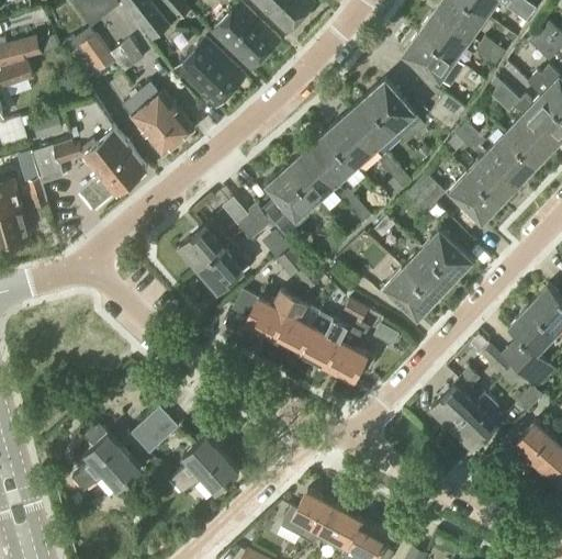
[(91,26),(120,4),(115,0),(74,0),(74,1),(91,26)]
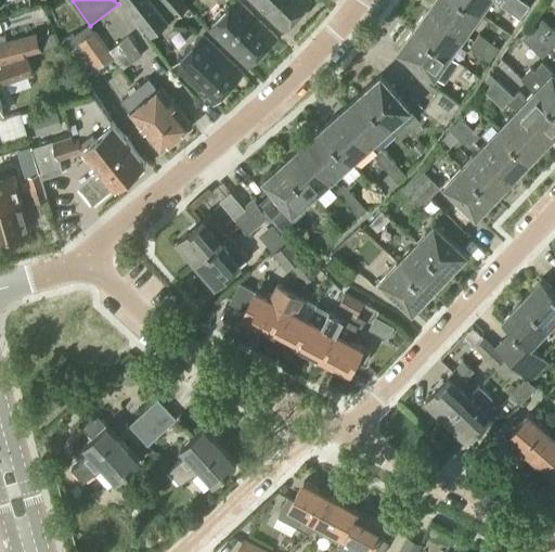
[(119,0),(151,39),(167,25),(147,0),(119,0)]
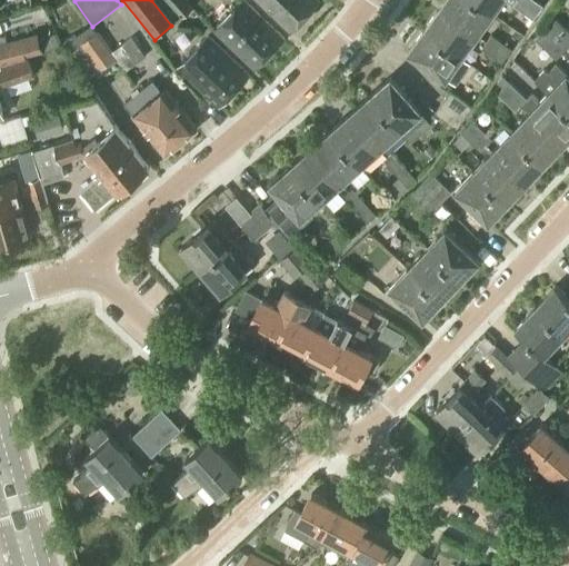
[(183,0),(162,0),(181,20),(192,10),(183,0)]
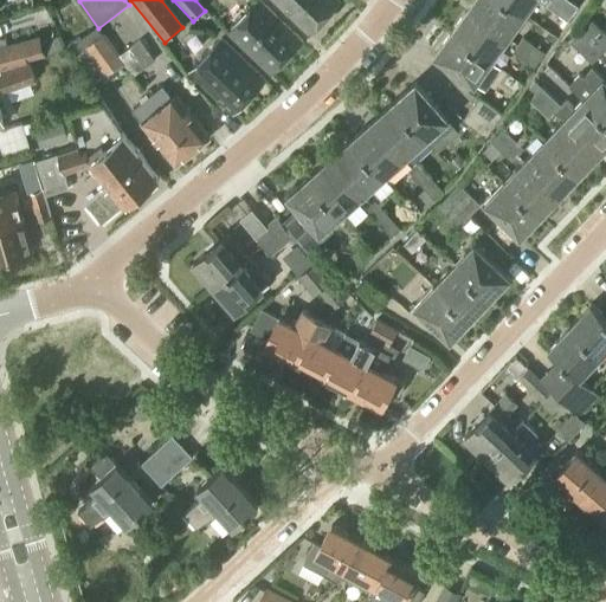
[(270,0),(307,37),(337,5),(331,0),(270,0)]
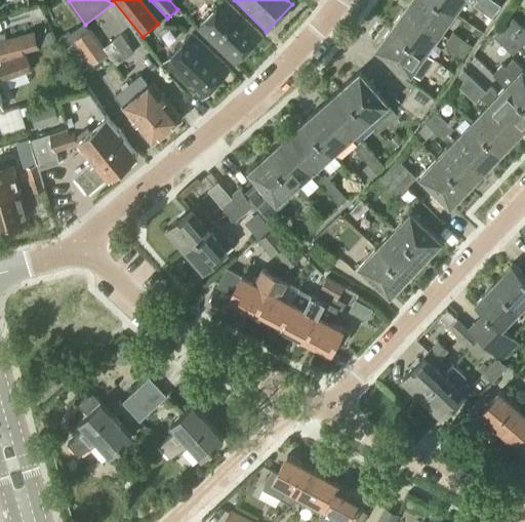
[(454,16),(432,0),(412,0),(405,11),(440,36),(454,16)]
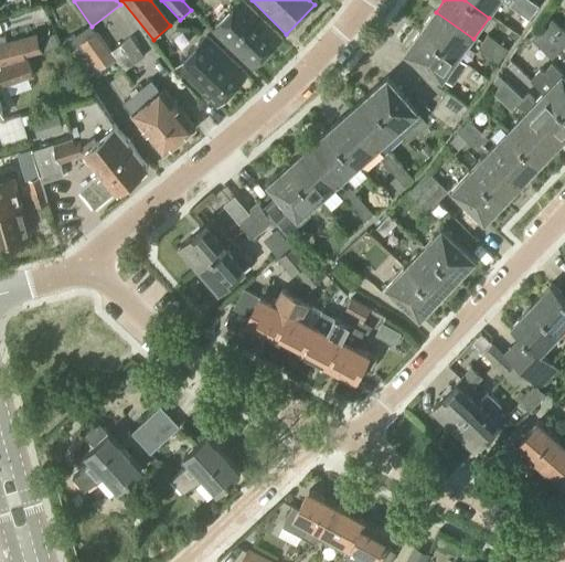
[(465,0),(489,18),(500,1),(501,0),(465,0)]
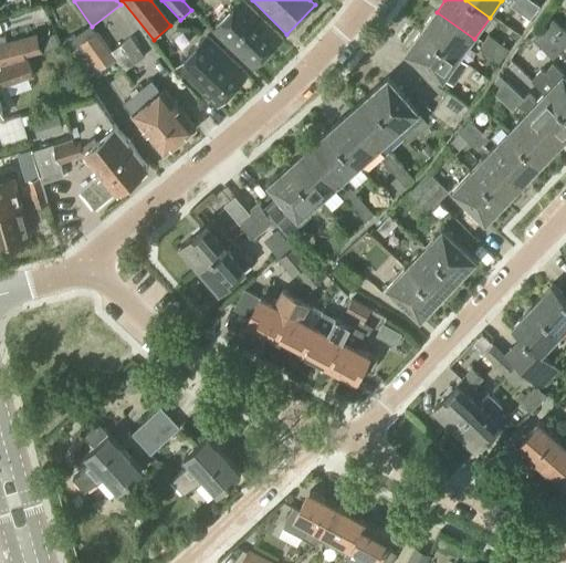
[(502,0),(501,1),(515,12),(524,0),(502,0)]
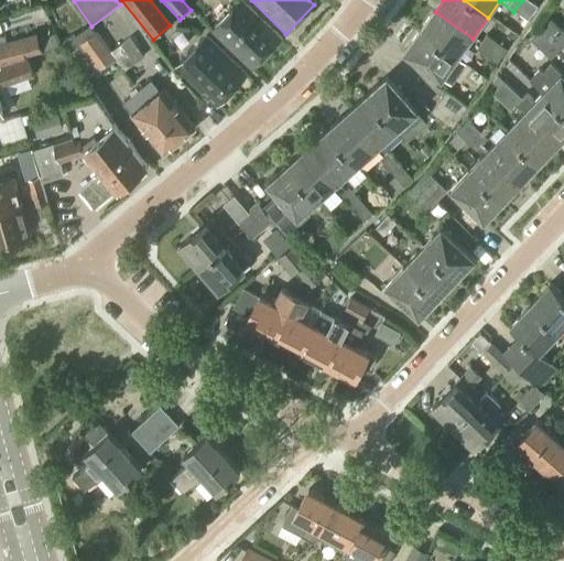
[(524,0),(522,0),(513,12),(528,22),(538,9),(524,0)]
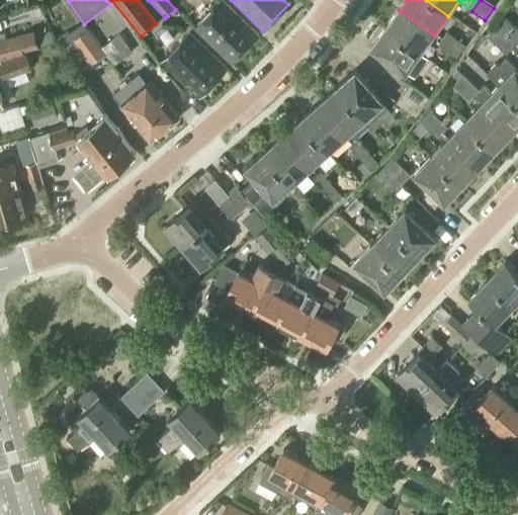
[(256,38),(221,3),(195,29),(231,65),(256,38)]
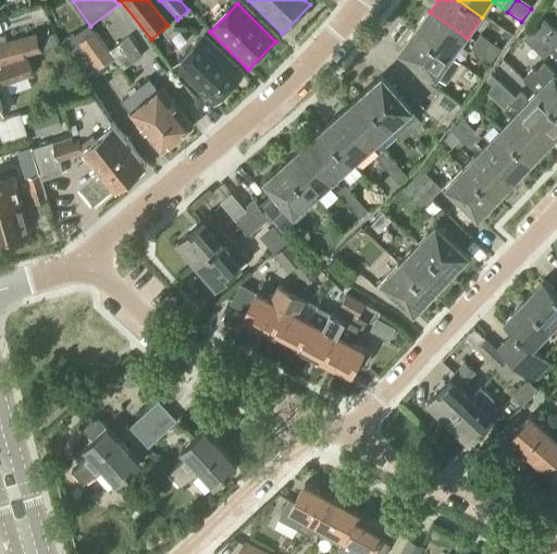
[(467,38),(430,12),(415,33),(452,59),(467,38)]
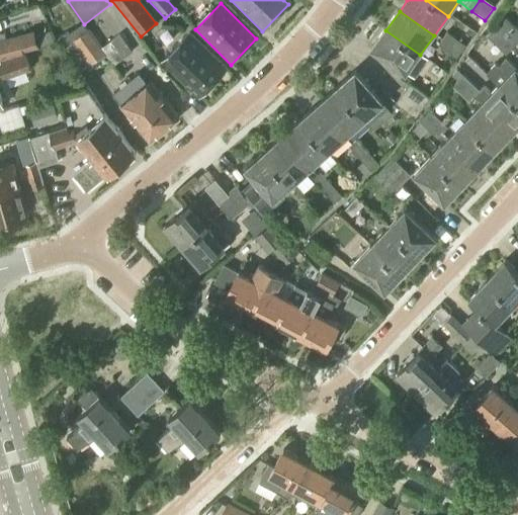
[(517,32),(506,19),(497,29),(514,47),(517,43),(517,32)]
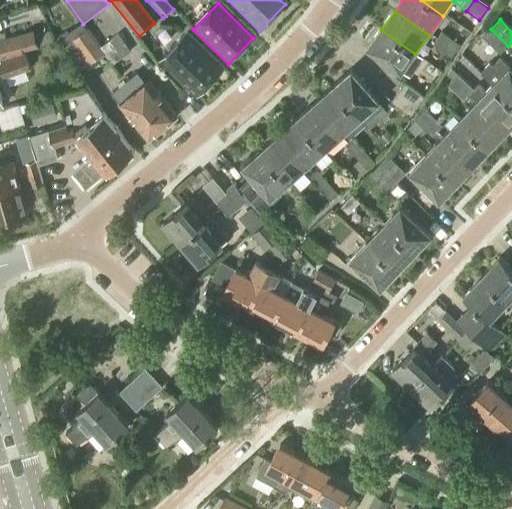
[(508,46),(491,29),(481,38),(500,55),(508,46)]
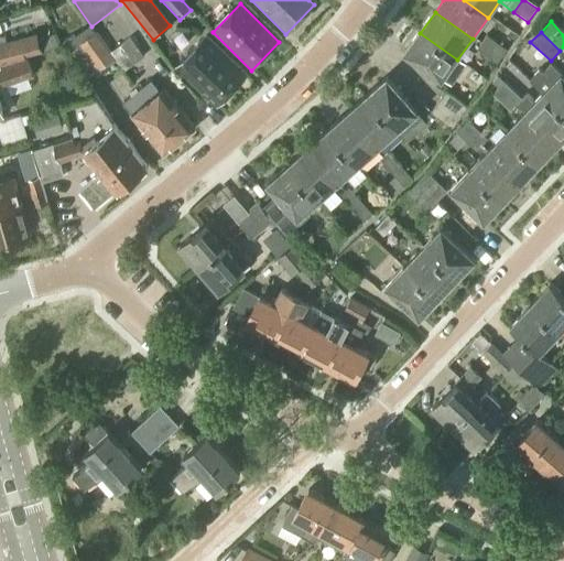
[(115,61),(110,54),(96,33),(79,45),(73,36),(64,43),(85,79),(98,72),(115,61)]
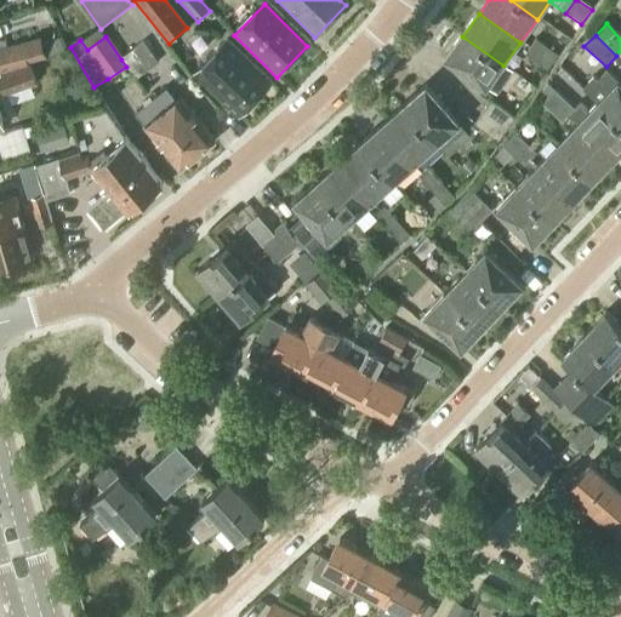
[(503,66),(462,36),(445,61),(462,73),(459,76),(471,85),(468,89),(479,96),(485,89),(496,97),(513,73),(503,66)]
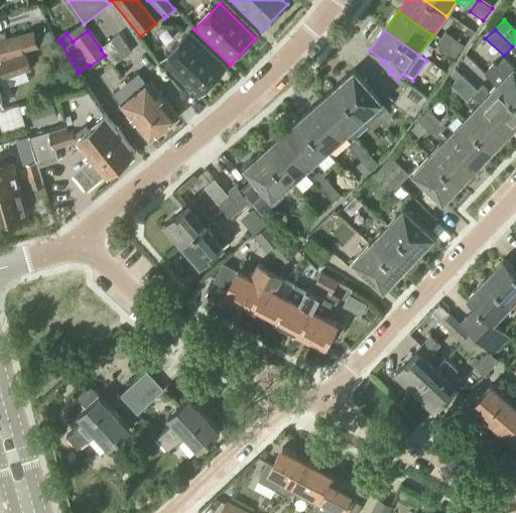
[(442,51),(452,38),(444,33),(436,46),(442,51)]
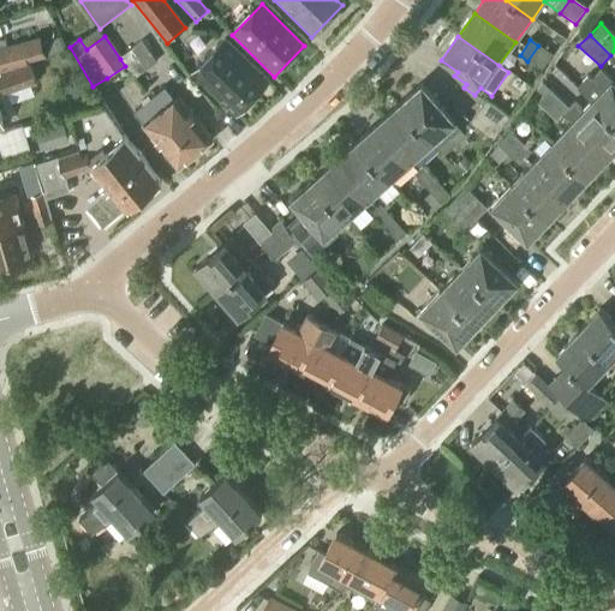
[(59,41),(42,47),(46,59),(65,52),(59,41)]
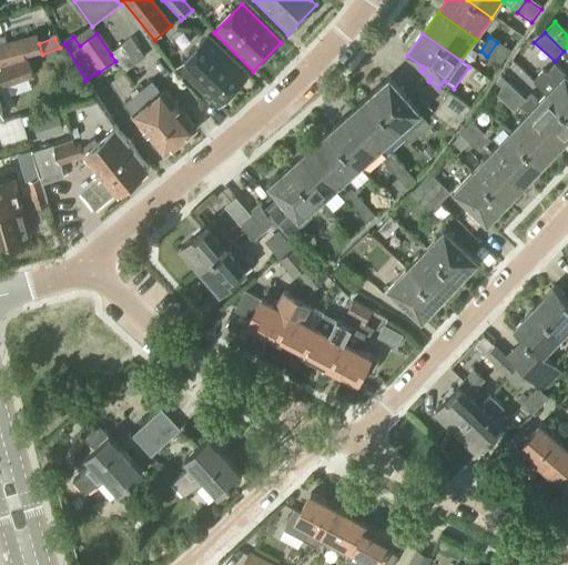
[(131,40),(111,54),(115,61),(124,73),(144,60),(131,40)]
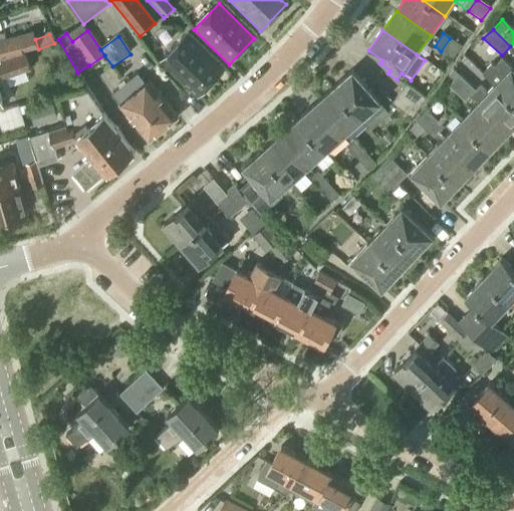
[(223,70),(188,37),(162,63),(197,96),(223,70)]
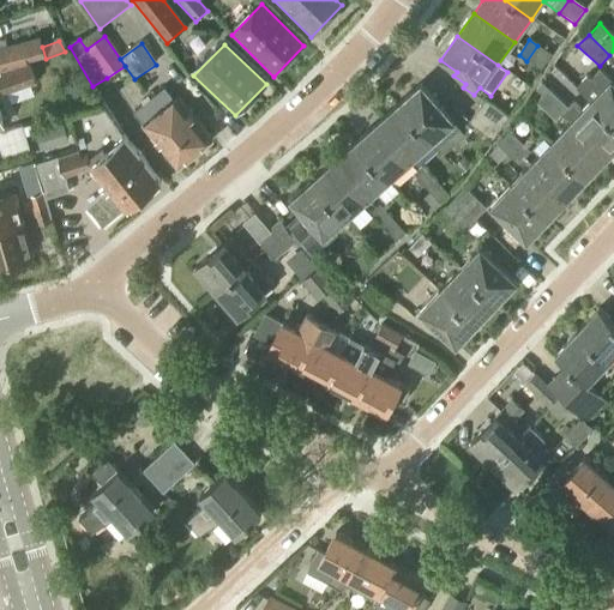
[(552,56),(537,46),(527,61),(541,72),(552,56)]
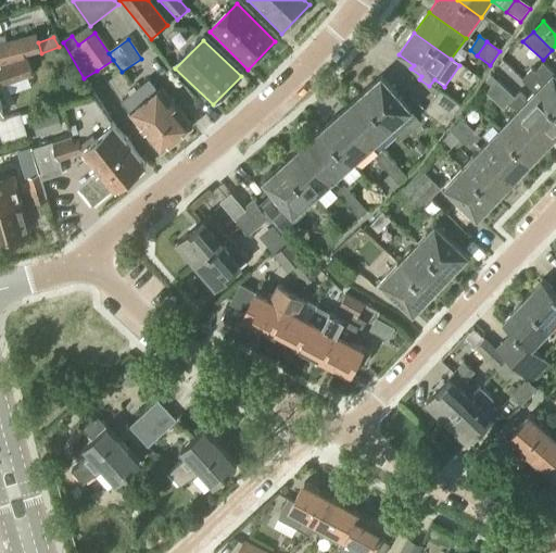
[(0,53),(0,70),(26,61),(24,53),(12,57),(10,51),(0,53)]
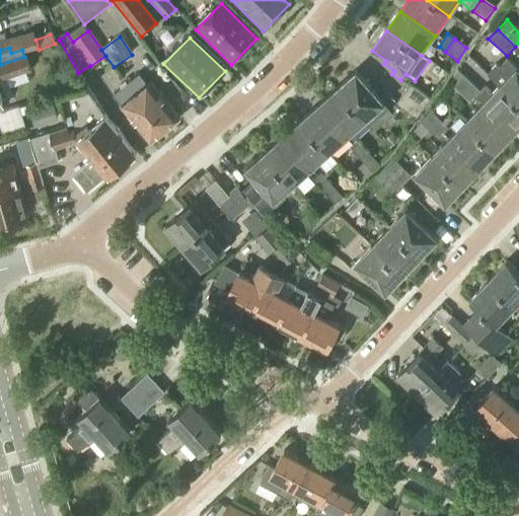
[(0,108),(3,108),(0,98),(0,78),(3,78),(4,81),(29,72),(23,58),(0,66),(0,108)]
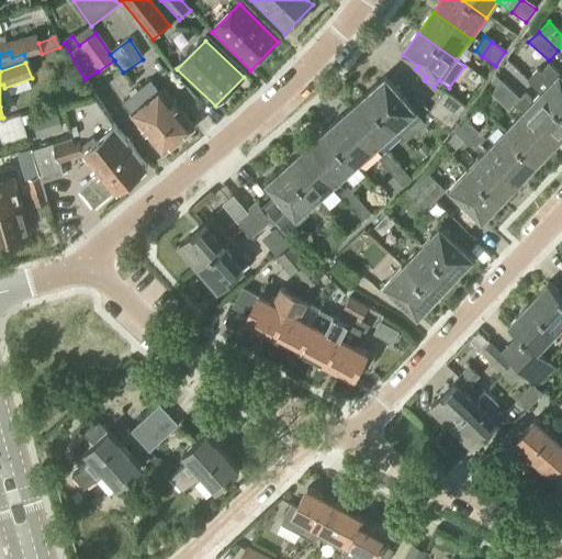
[(113,64),(99,74),(107,86),(122,76),(113,64)]
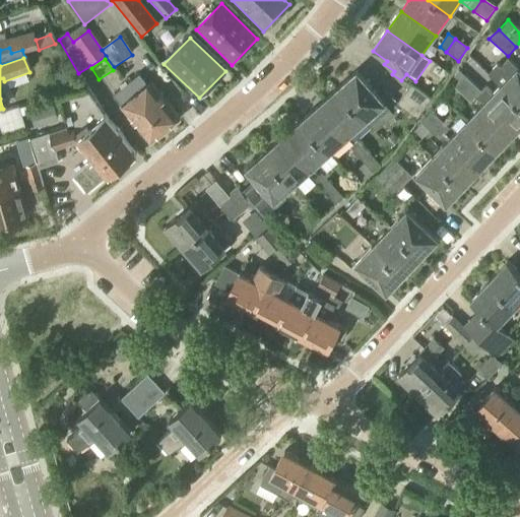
[(488,77),(500,88),(519,108),(519,73),(508,62),(501,70),(498,67),(488,77)]
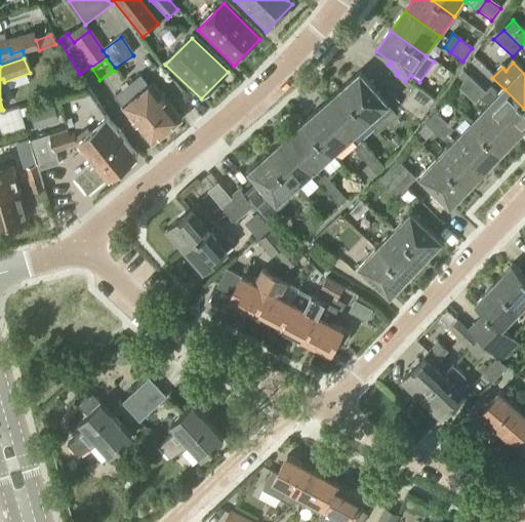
[(128,86),(166,132),(179,122),(142,75),(128,86)]
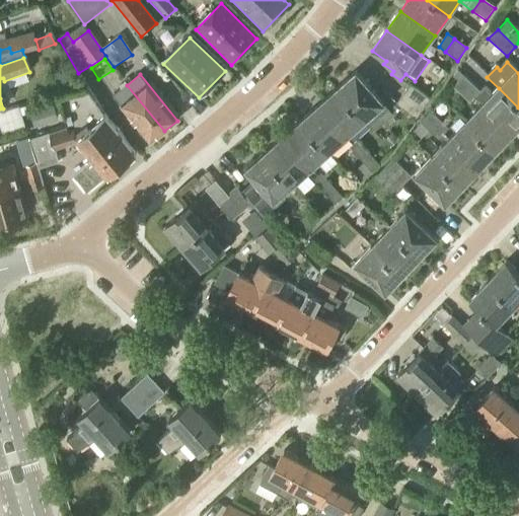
[(383,105),(355,74),(337,90),(365,122),(383,105)]
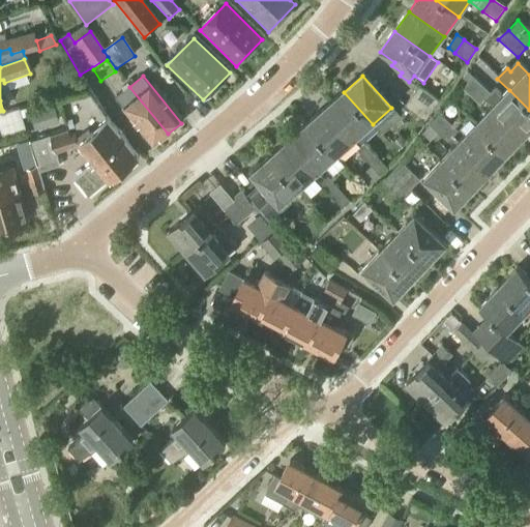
[(470,98),(481,87),(472,79),(462,90),(470,98)]
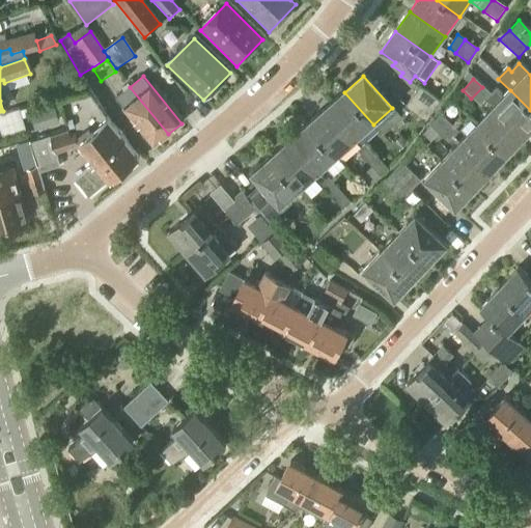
[(168,134),(130,87),(116,98),(155,145),(168,134)]
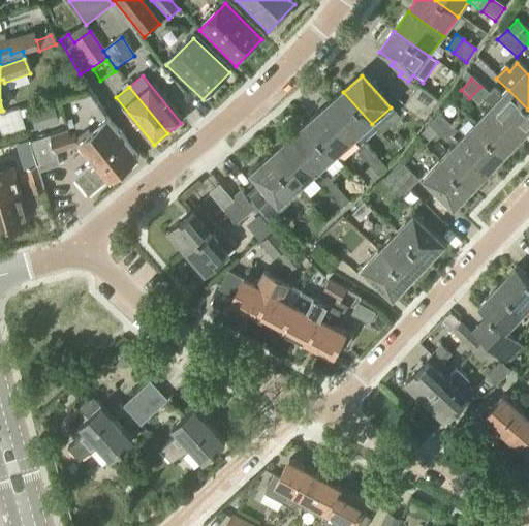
[(410,97),(432,113),(439,101),(418,87),(410,97)]
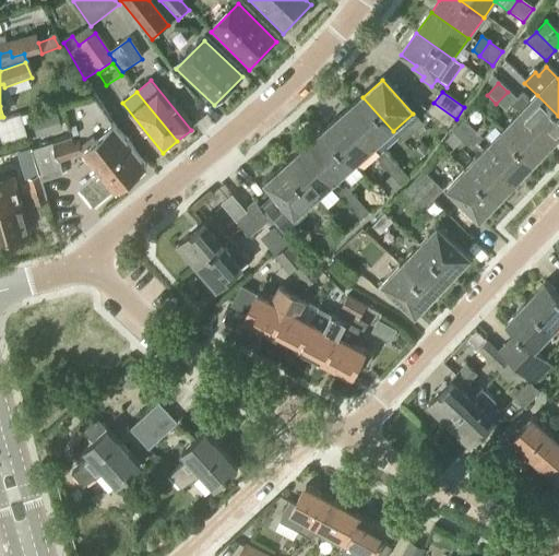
[(508,92),(496,104),(506,113),(511,107),(511,106),(552,145),(558,138),(558,116),(537,95),(531,102),(522,94),(516,101),(508,92)]
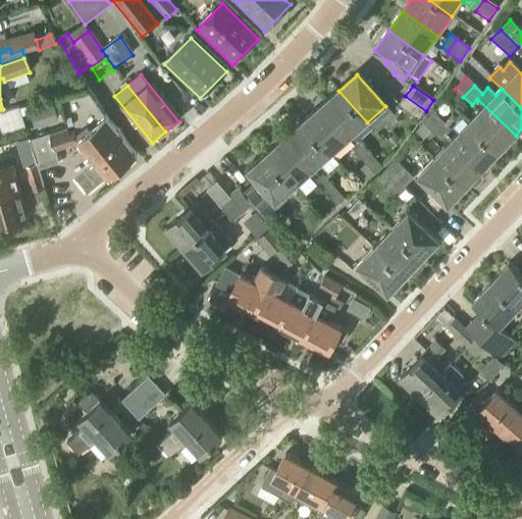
[(367,122),(338,91),(320,107),(349,139),(367,122)]
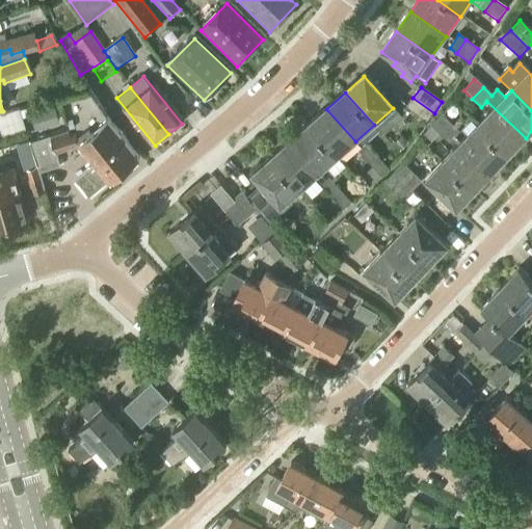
[(434,113),(413,98),(405,108),(426,124),(434,113)]
